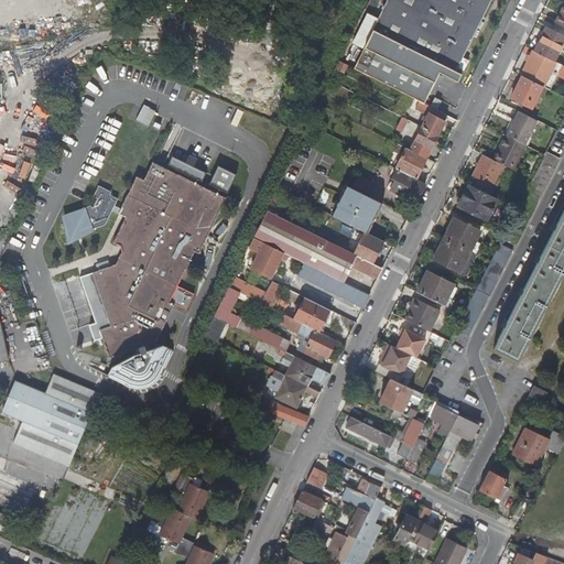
[(387,0),(372,31),(456,72),(491,0),(387,0)]
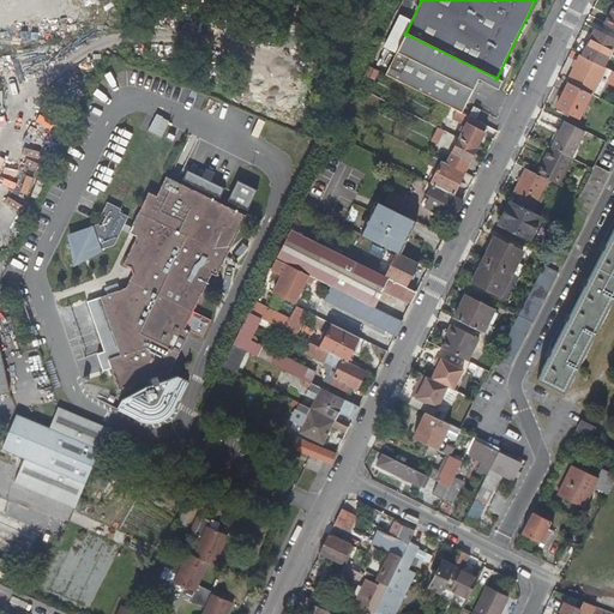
[(613,5),(613,6),(603,26),(613,31),(611,35),(613,36),(613,5)]
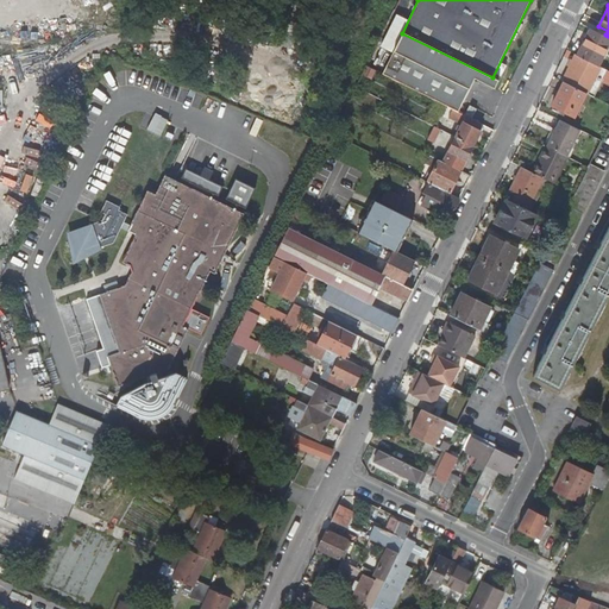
[(604,37),(606,35),(608,31),(598,26),(596,32),(604,37)]
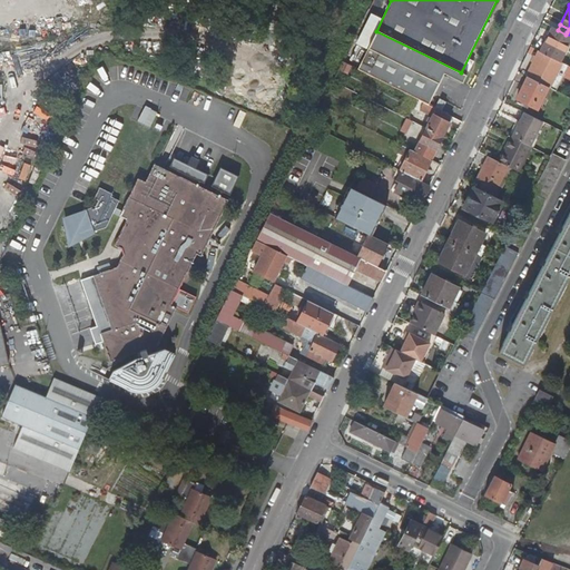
[(548,37),(540,52),(559,62),(569,39),(569,36),(566,35),(558,30),(553,28),(550,37),(548,37)]
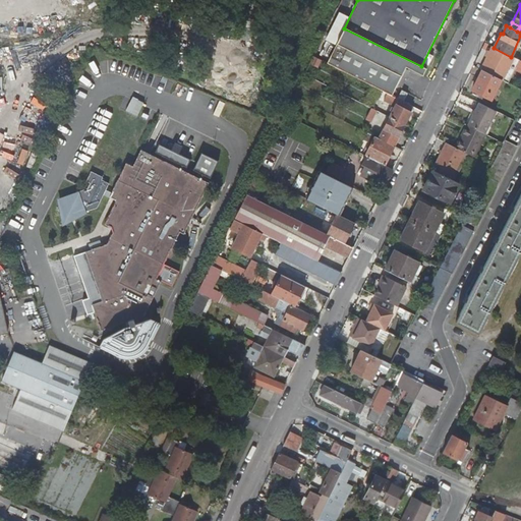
[(421,66),(344,29),(328,61),(393,93),(406,66),(418,72),(421,66)]
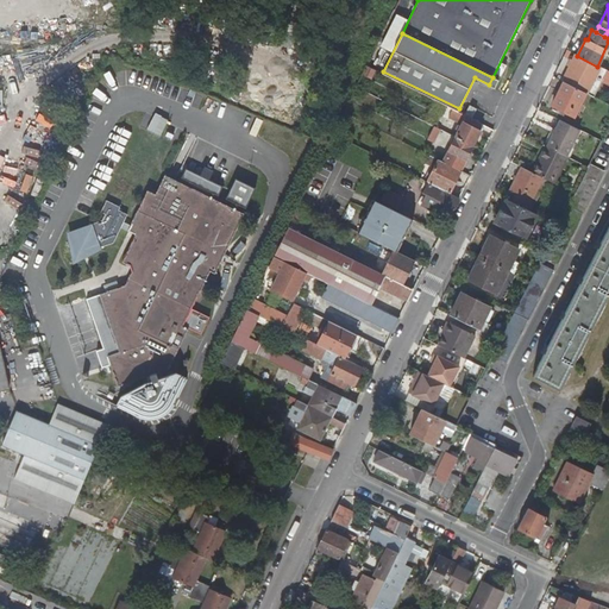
[(586,94),(591,83),(600,68),(597,67),(577,56),(573,63),(571,69),(564,82),(585,94),(586,94)]
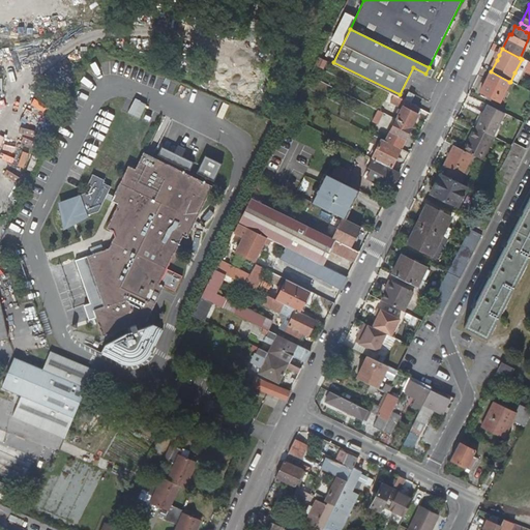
[(499,102),(509,82),(491,71),(490,71),(479,92),(488,96),(486,99),(491,101),(493,99),(499,102)]
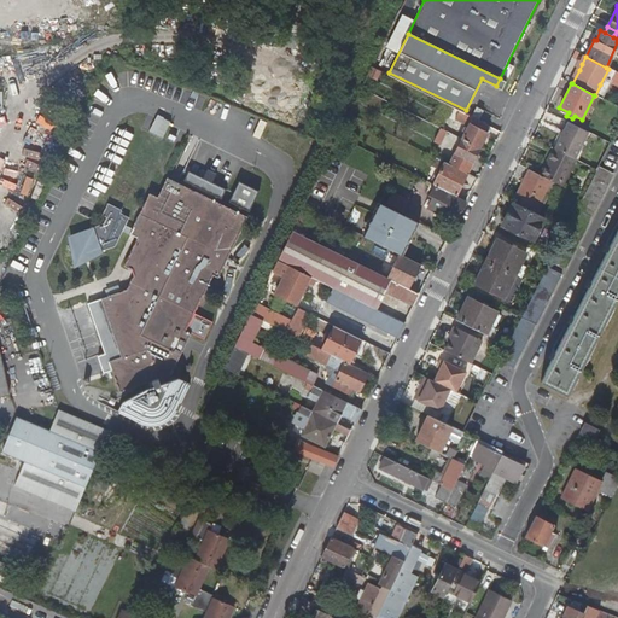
[(600,85),(595,95),(601,98),(606,88),(600,85)]
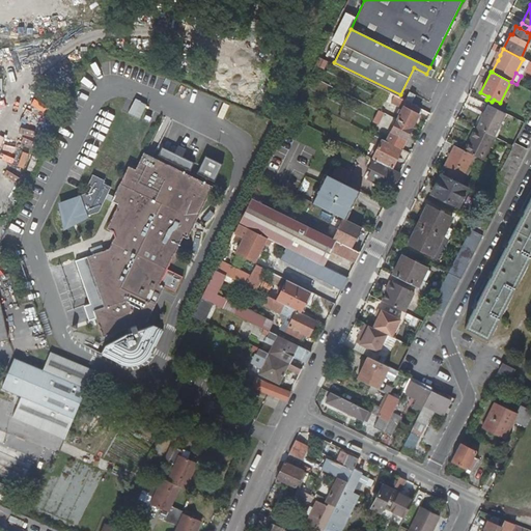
[(410,93),(406,102),(411,105),(415,96),(410,93)]
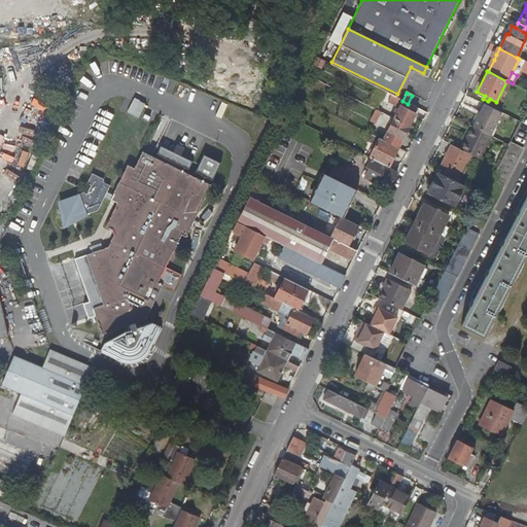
[(394,119),(410,127),(418,109),(408,104),(402,101),(391,95),(388,103),(399,109),(398,110),(397,113),(394,119)]
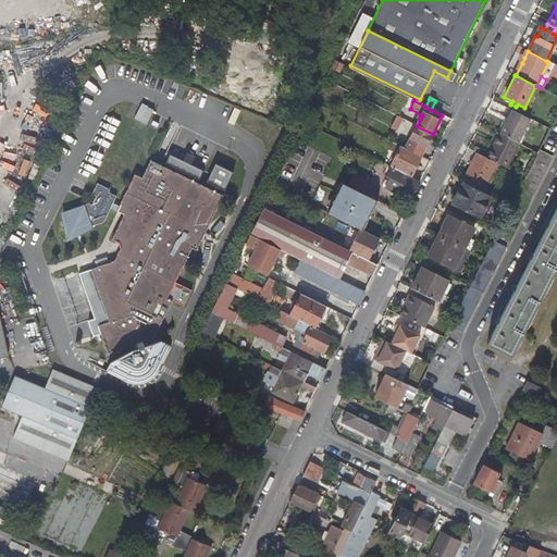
[(400,111),(397,116),(404,120),(406,121),(409,115),(400,111)]
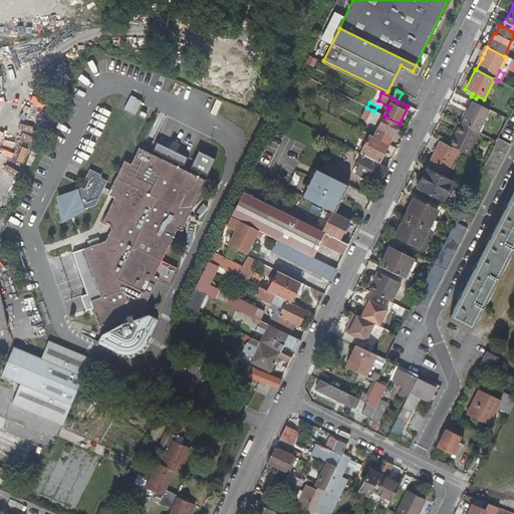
[(489,110),(473,102),(462,124),(478,133),(489,110)]
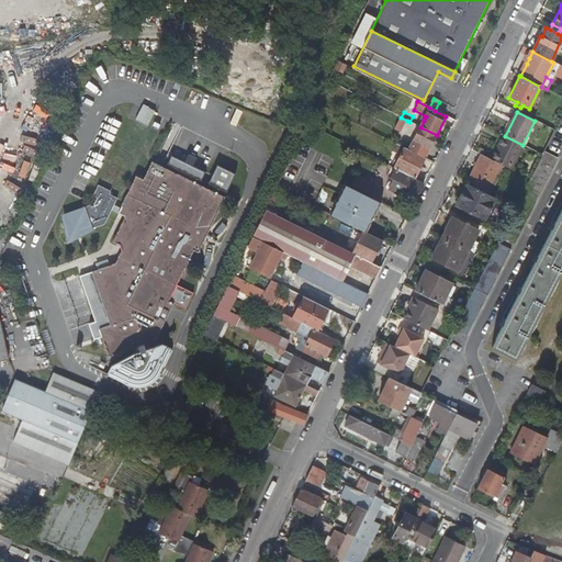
[(401,132),(407,121),(401,117),(398,116),(393,128),(401,132)]
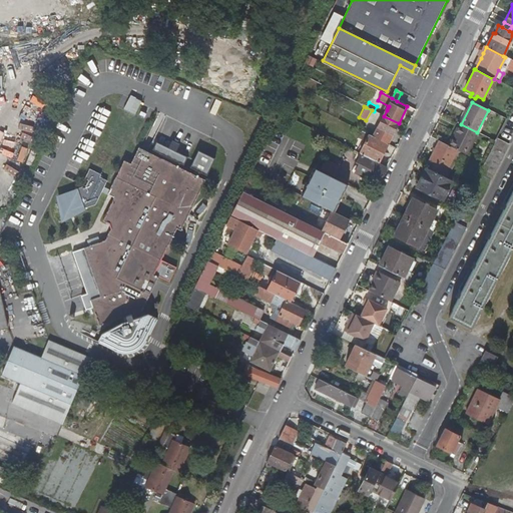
[(384,116),(382,121),(374,137),(388,144),(399,123),(384,116)]
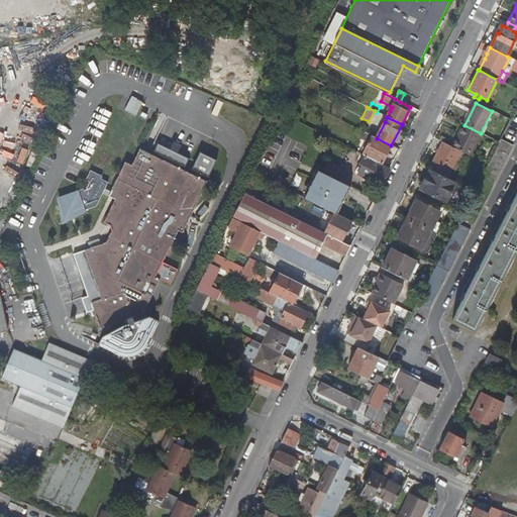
[(463,125),(452,147),(460,151),(463,152),(471,157),(482,134),(481,133),(464,125),(463,125)]
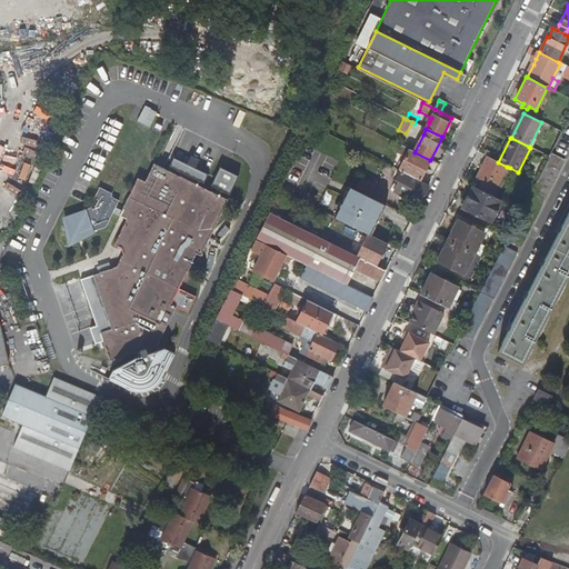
[(550,156),(533,148),(532,149),(550,158),(550,156)]
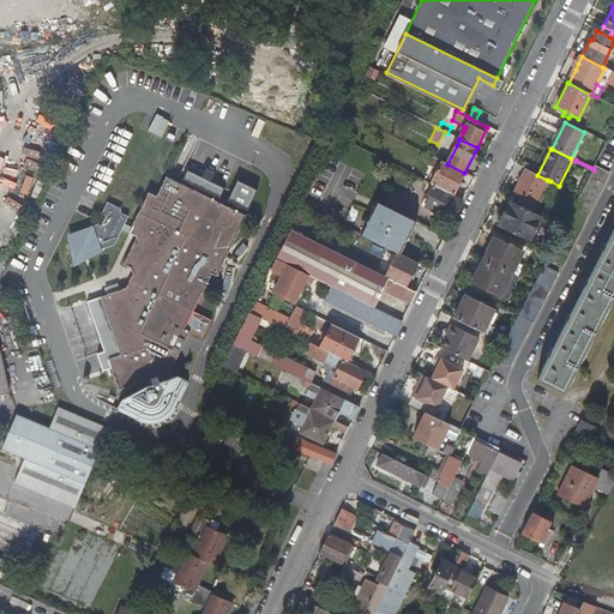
[(453,194),(464,173),(447,164),(443,162),(432,184),(432,185),(453,194)]
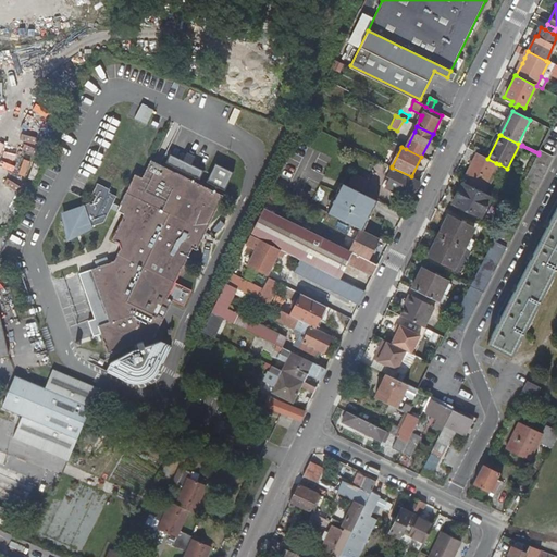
[(540,151),(539,155),(552,161),(553,158),(540,151)]
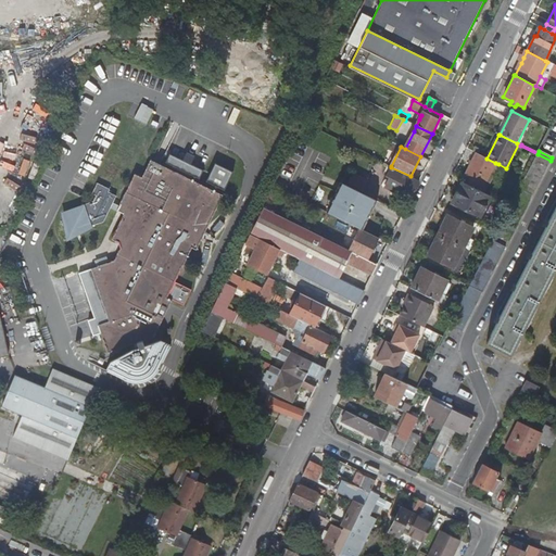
[(480,191),(495,163),(487,159),(476,153),(462,182),(464,184),(480,191)]
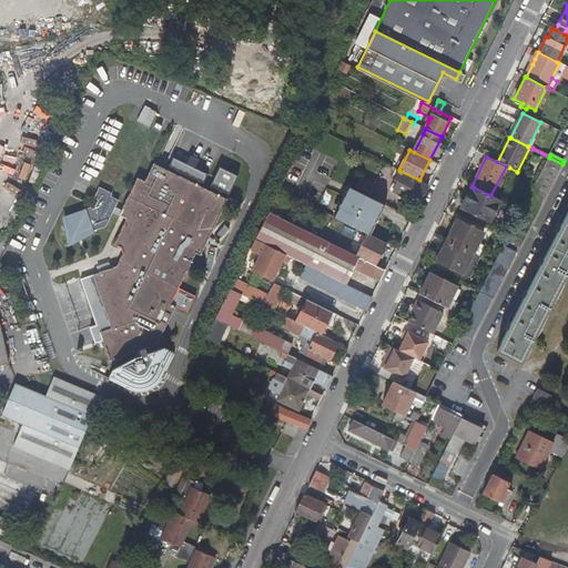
[(519,247),(563,164),(549,158),(537,182),(506,241),(519,247)]
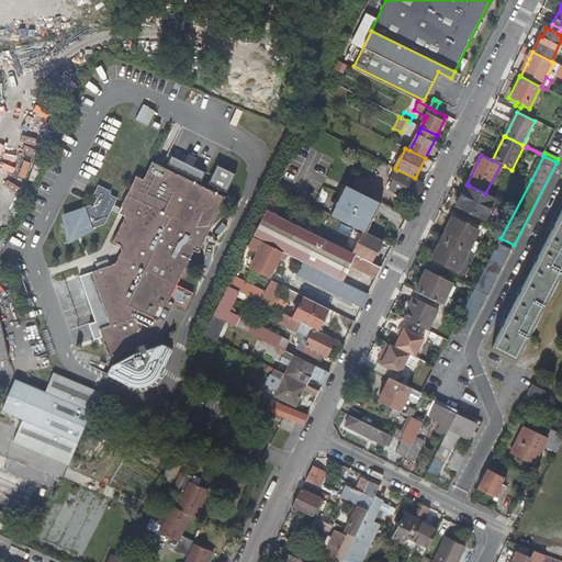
[(164,171),(199,188),(205,173),(170,157),(164,171)]
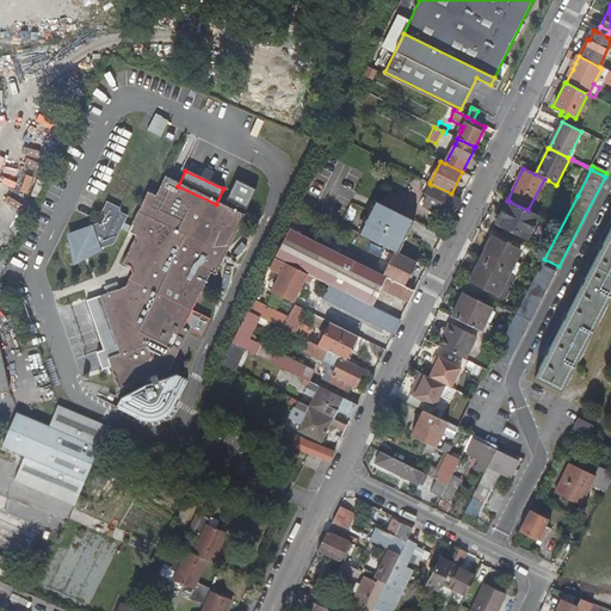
[(116,388),(144,380),(147,386),(143,387),(119,399),(113,407),(129,415),(134,418),(137,420),(140,420),(143,421),(147,421),(150,421),(154,420),(158,419),(161,418),(165,414),(168,411),(171,407),(173,408),(176,402),(174,401),(186,382),(176,377),(158,382),(156,376),(168,372),(187,332),(183,331),(183,329),(202,338),(210,321),(192,313),(201,295),(201,294),(210,275),(215,277),(244,217),(236,214),(229,210),(216,204),(178,186),(164,179),(154,197),(146,195),(127,234),(128,235),(135,239),(131,245),(122,265),(129,269),(133,277),(129,285),(91,298),(103,340),(107,357),(116,388)]
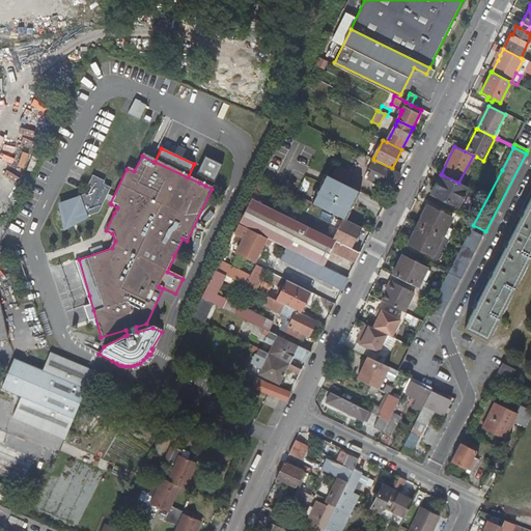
[(462,185),(476,157),(473,156),(458,183),(462,185)]
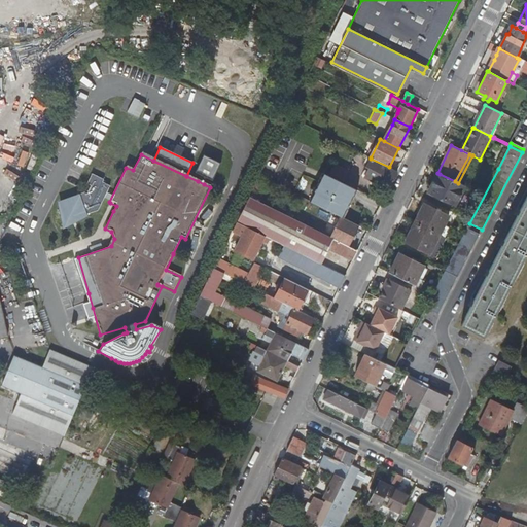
[(199,177),(198,181),(204,184),(206,180),(211,183),(220,166),(203,156),(194,175),(199,177)]
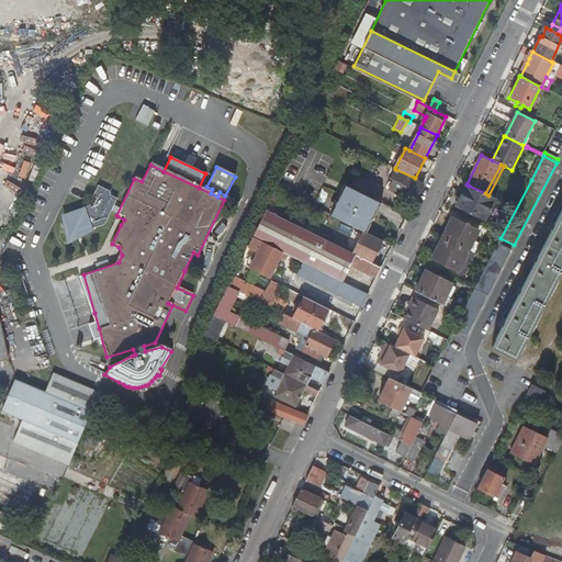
[(390,189),(414,202),(424,183),(415,178),(395,169),(391,179),(394,180),(390,189)]
